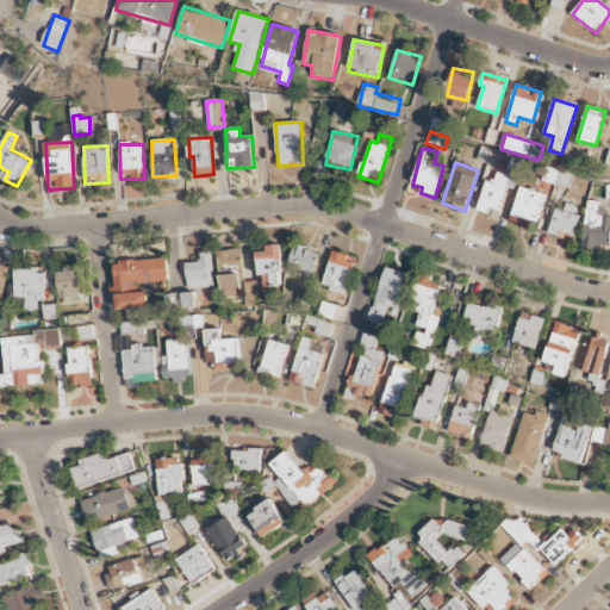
[(485,181),(477,212),(498,218),(506,188),(515,191),(518,179),(497,173),(495,184),(485,181)]
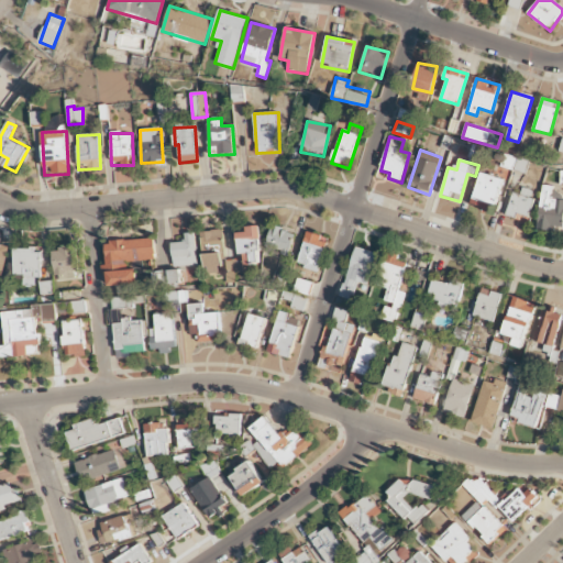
[(472,207),(495,211),(500,178),(478,174),(472,207)]
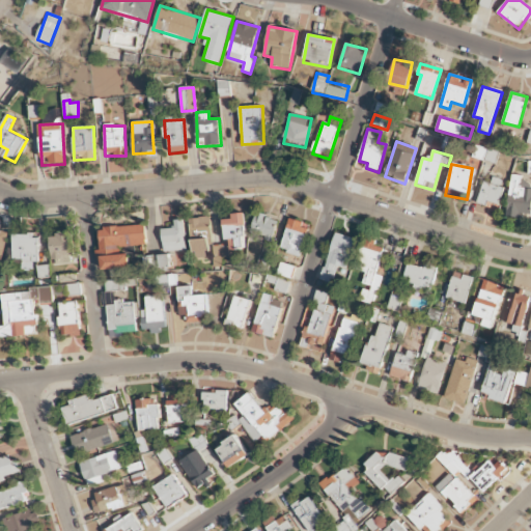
[(530,189),(527,189),(528,178),(510,176),(507,217),(522,219),(523,213),(530,213),(530,189)]
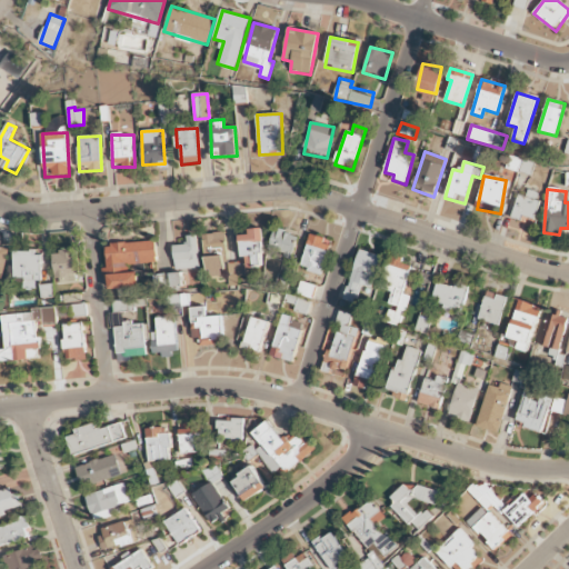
[(519,191),(511,219),(531,225),(539,197),(519,191)]
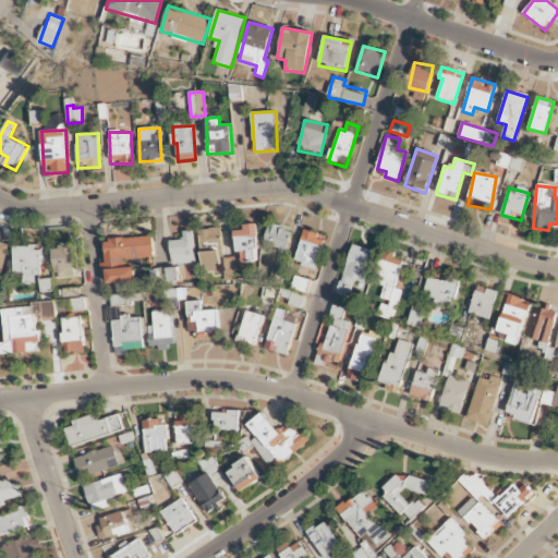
[(238,231),(240,263),(258,262),(256,225),(244,226),(244,231),(238,231)]
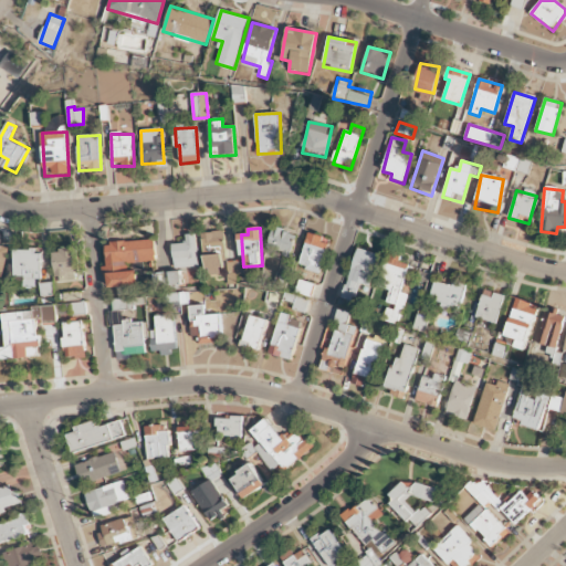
[(266,255),(291,260),(295,233),(272,229),(266,255)]
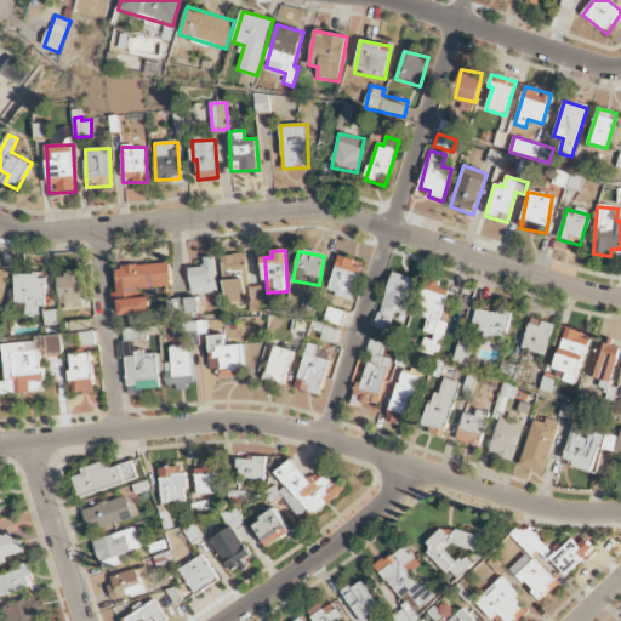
[(245,255),(222,256),(222,273),(245,272),(245,255)]
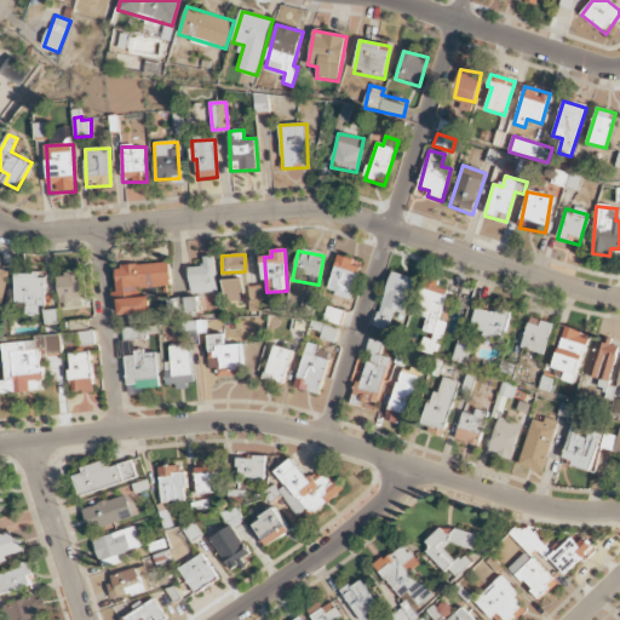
[(351,267),(354,259),(336,256),(329,293),(352,298),(359,268),(351,267)]
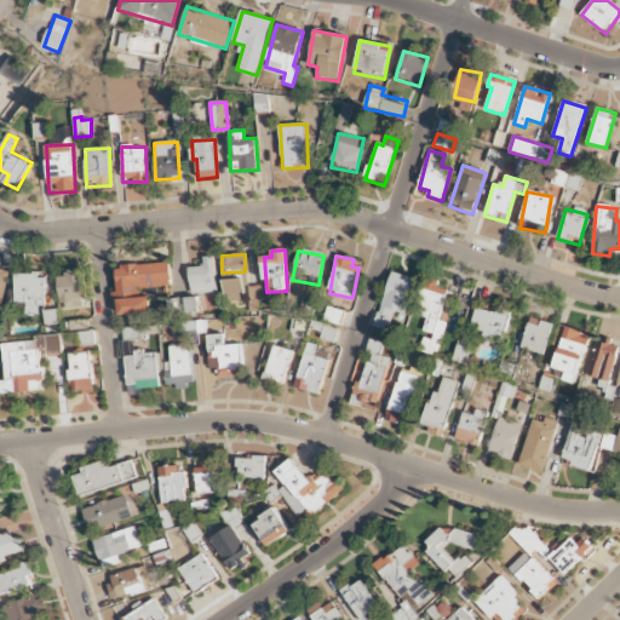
[(189,268),(190,293),(216,292),(214,257),(204,257),(205,268),(189,268)]
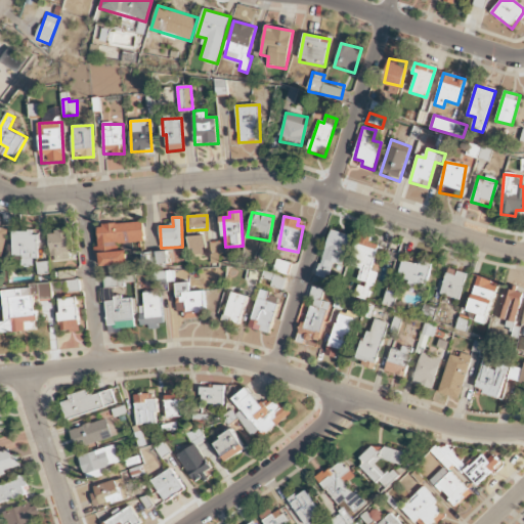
[(144,243),(143,223),(98,225),(99,252),(120,251),(120,244),(144,243)]
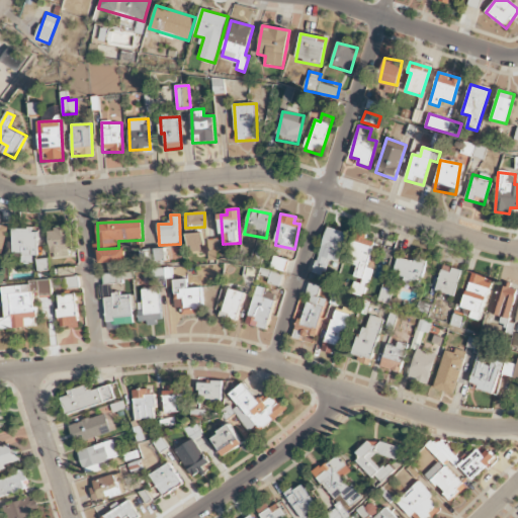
[(0,255),(8,226),(0,224),(0,255)]
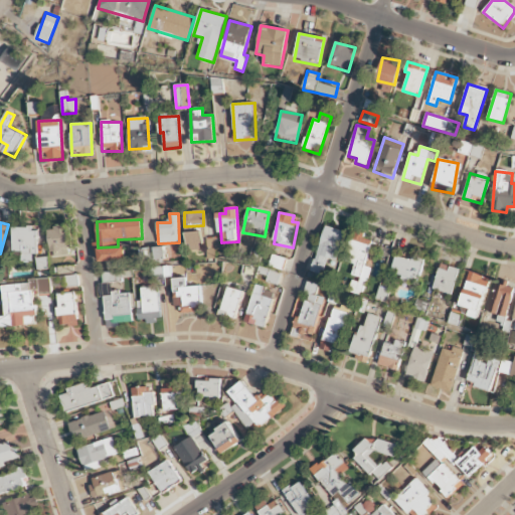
[(48,227),(50,254),(70,253),(70,226),(48,227)]
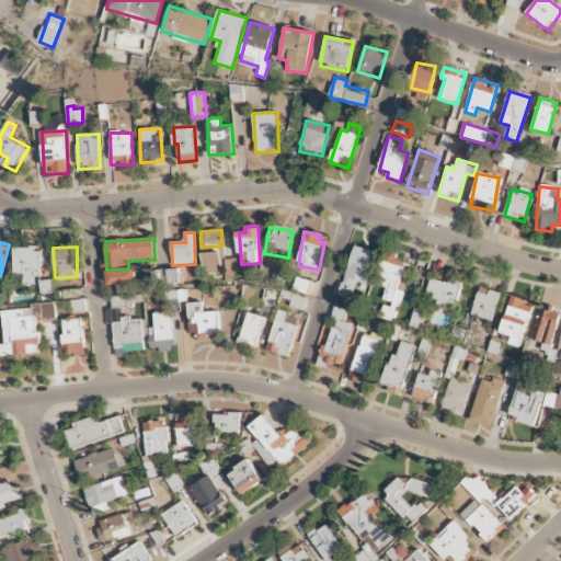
[(368,284),(376,252),(353,247),(340,297),(352,300),(356,281),(368,284)]
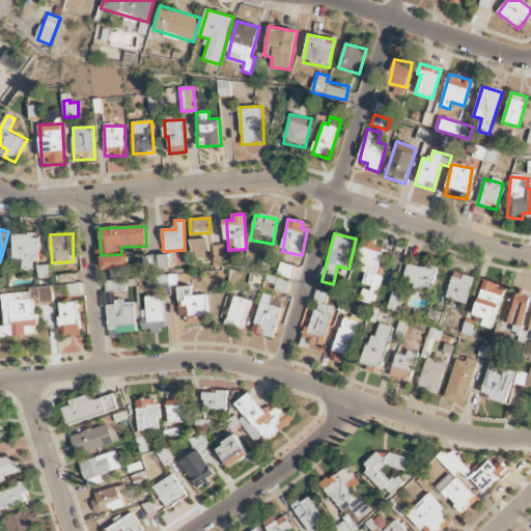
[(37,234),(14,234),(14,259),(22,259),(22,271),(37,271),(37,234)]
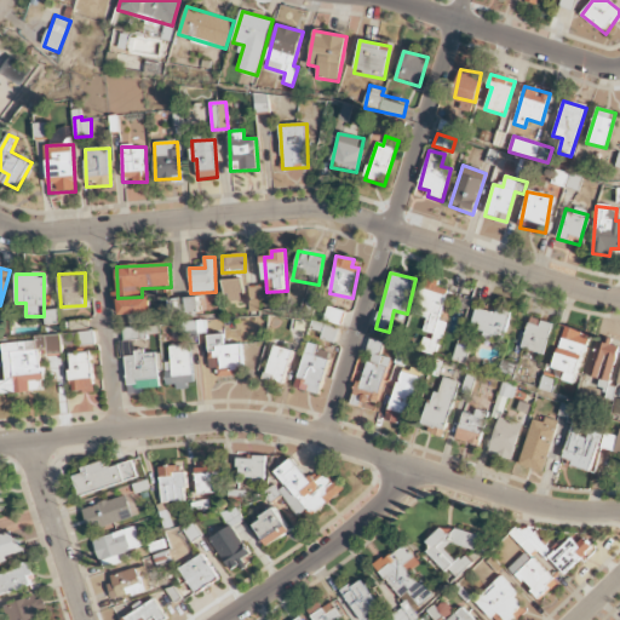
[(415,315),(426,317),(422,334),(424,336),(420,351),(437,356),(446,322),(440,321),(447,291),(437,287),(438,282),(425,279),(415,315)]
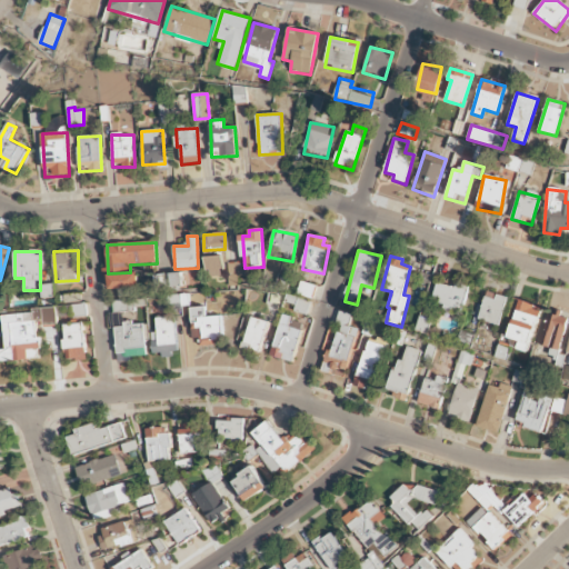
[(207,258),(208,278),(222,277),(222,258),(207,258)]
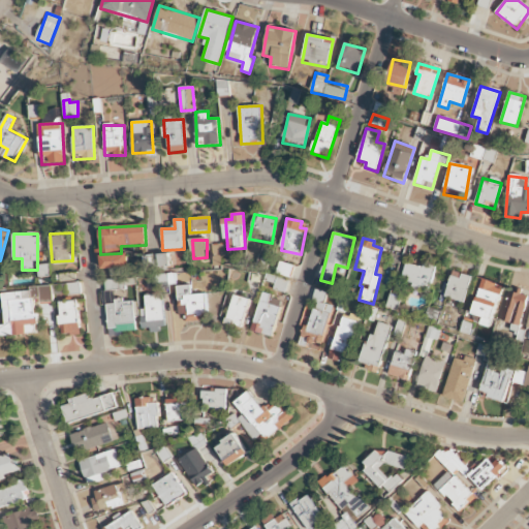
[(220,266),(221,256),(226,256),(227,245),(213,244),(212,265),(220,266)]
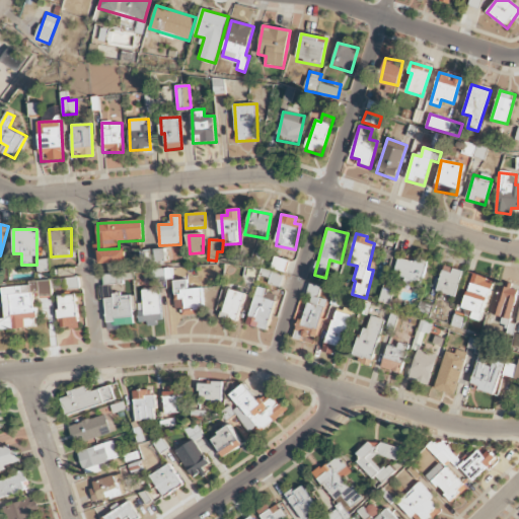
[(167,262),(166,248),(140,251),(142,265),(167,262)]
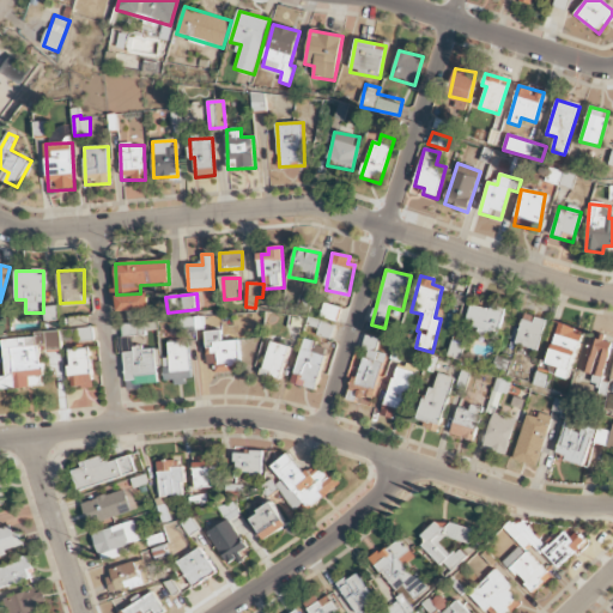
[(117,296),(117,311),(150,310),(149,295),(117,296)]
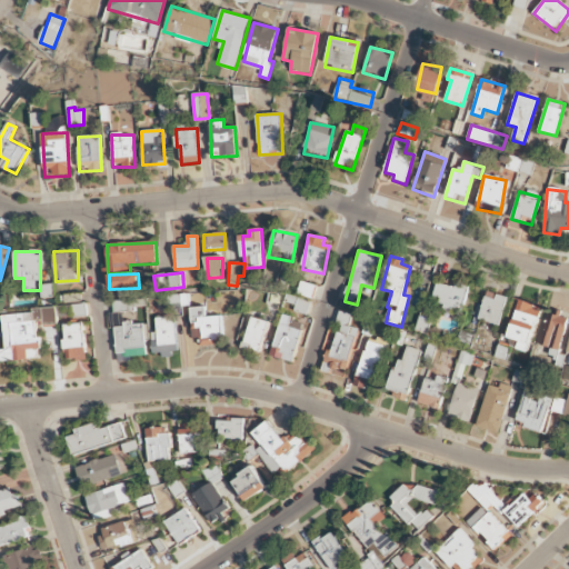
[(312,299),(317,287),(301,281),(297,293),(312,299)]
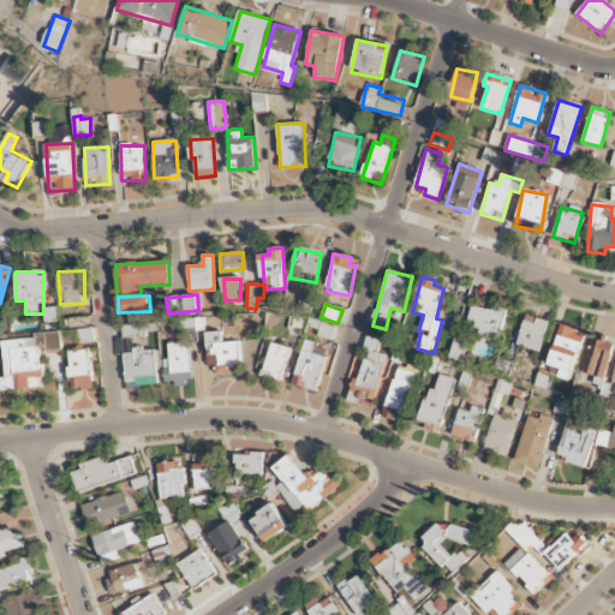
[(500,334),(507,310),(494,305),(491,311),(472,305),(466,326),(479,329),(477,338),(487,341),(490,332),(500,334)]
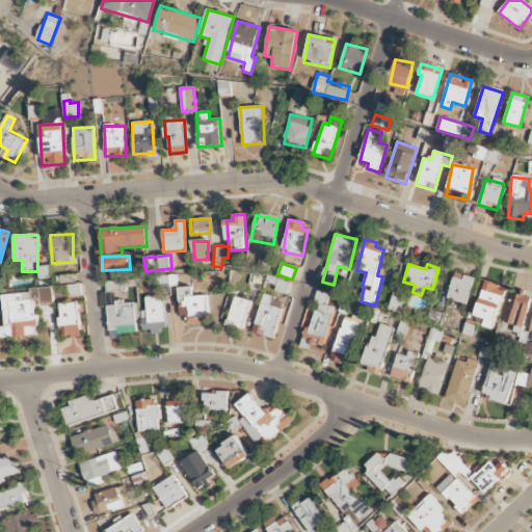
[(335,284),(344,286),(348,270),(339,268),(335,284)]
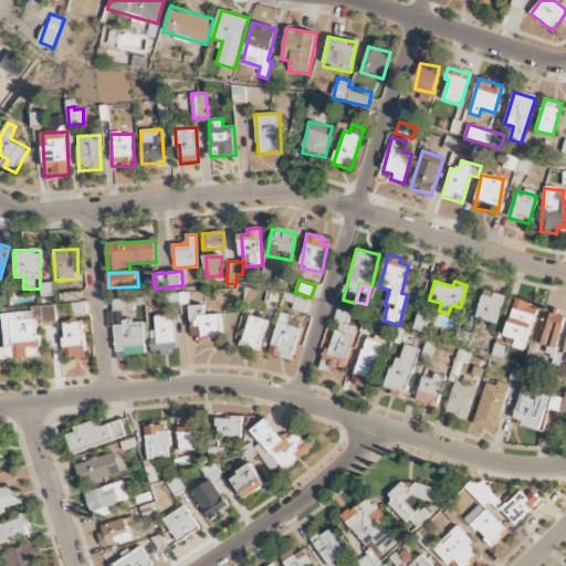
[(504,295),(483,290),(477,318),(498,323),(504,295)]
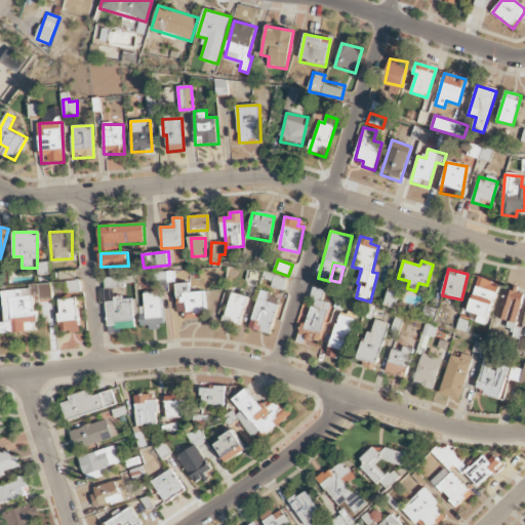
[(284,291),(287,279),(275,275),(271,287),(284,291)]
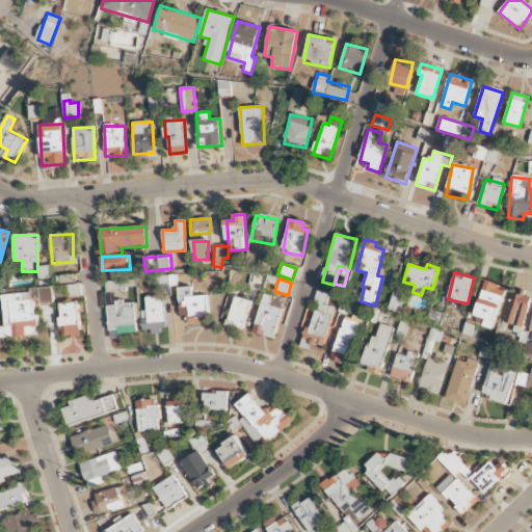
[(505,288),(484,283),(474,317),(484,319),(482,326),(494,330),(505,288)]
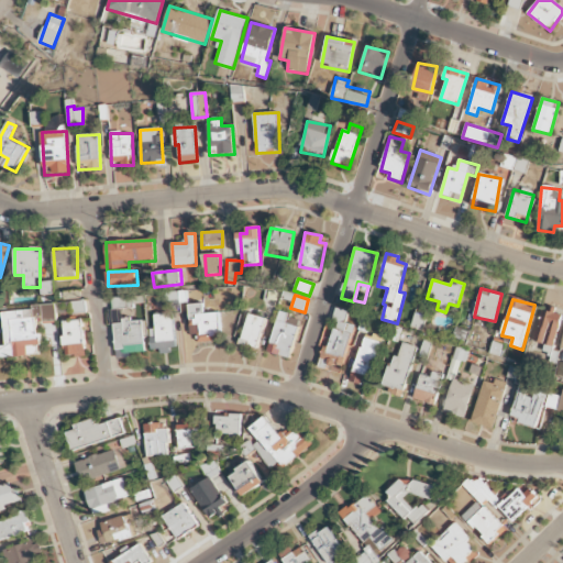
[(56,302),(57,315),(86,312),(86,302),(56,302)]
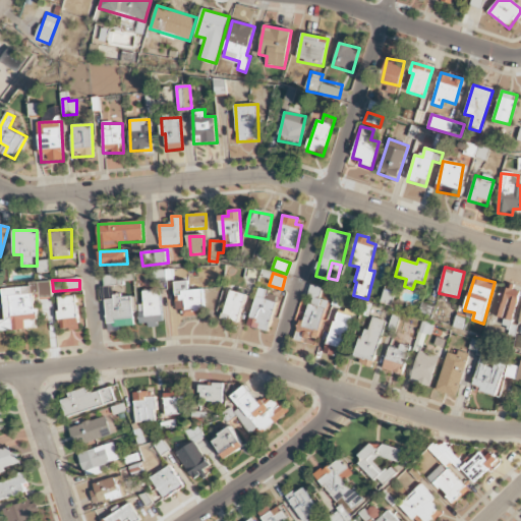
[(188,290),(188,281),(174,282),(175,301),(184,301),(185,312),(205,311),(203,290),(188,290)]
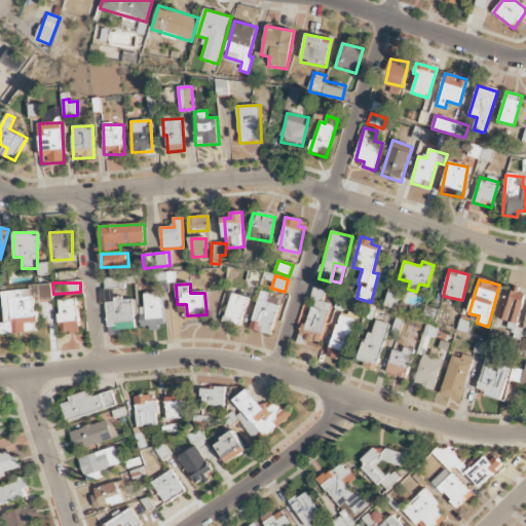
[(297,344),(318,349),(330,304),(323,302),(326,291),(313,288),(310,301),(313,301),(307,325),(302,324),(297,344)]
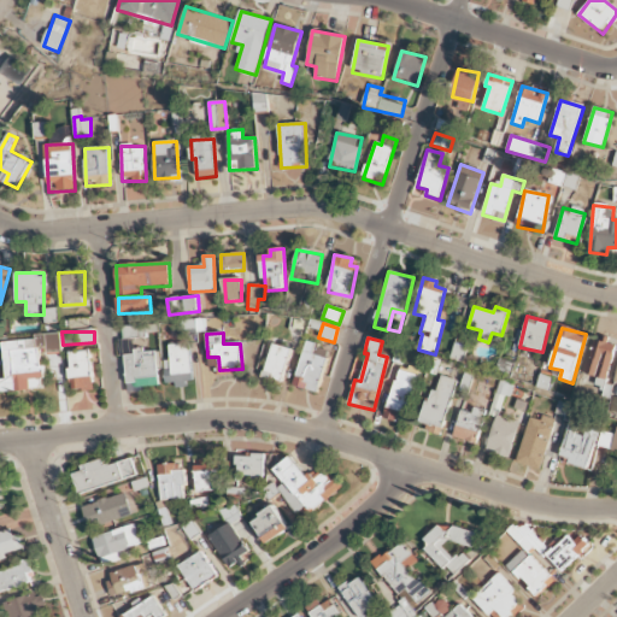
[(616,344),(594,338),(586,375),(606,380),(616,344)]
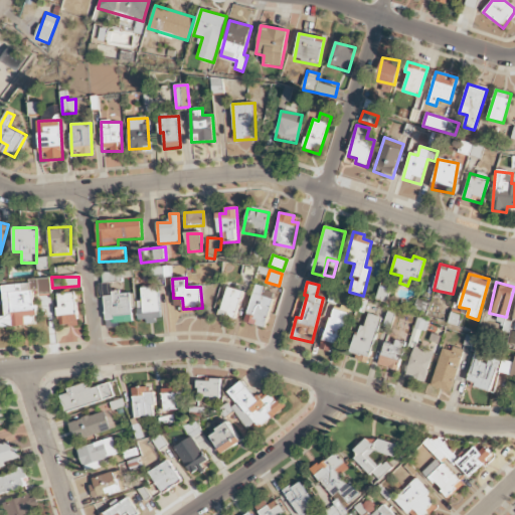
[(5,317),(0,317),(0,327),(35,325),(32,284),(2,286),(5,317)]
